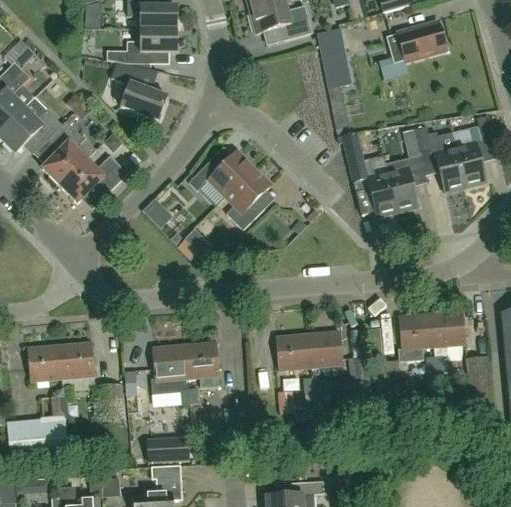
[(126,0),(127,14),(137,14),(140,18),(140,27),(176,27),(177,4),(151,4),(151,0),(126,0)]
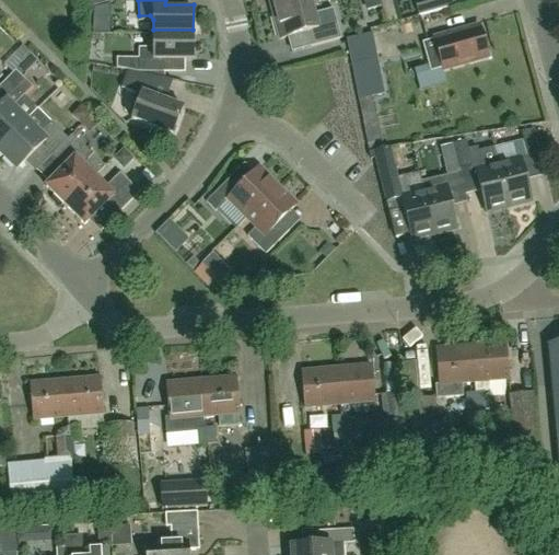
[(272,8),(280,35),(306,27),(311,43),(341,34),(334,4),(314,10),(312,0),(299,0),(272,8)]
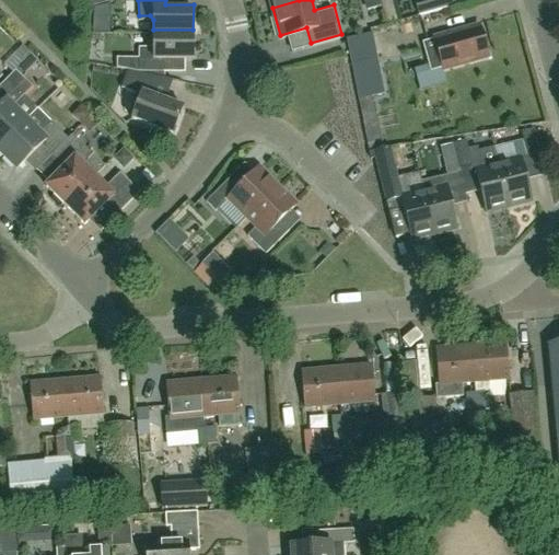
[(416,0),(419,12),(453,2),(452,0),(416,0)]
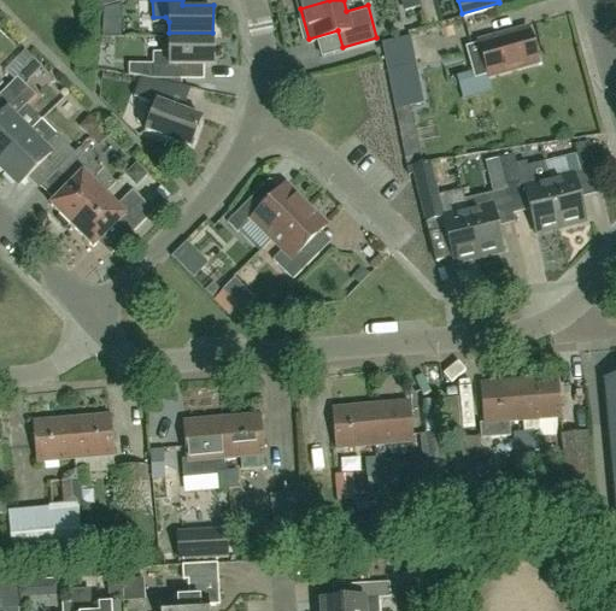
[(492,86),(488,71),(538,57),(529,24),(465,42),(473,68),(457,71),(464,94),(492,86)]
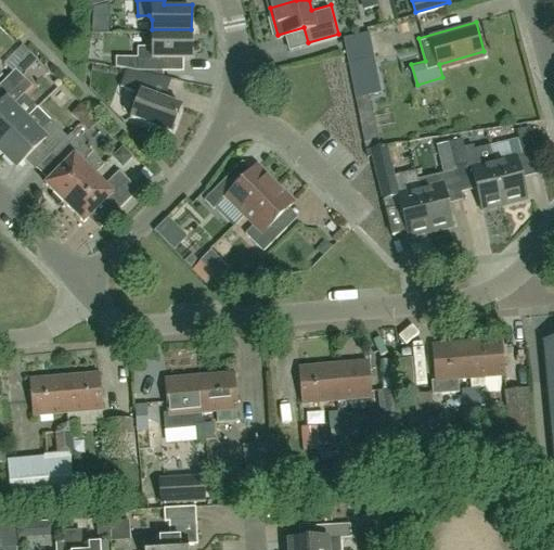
[(344,34),(365,145),(379,143),(363,56),(376,53),(371,28),(344,34)]
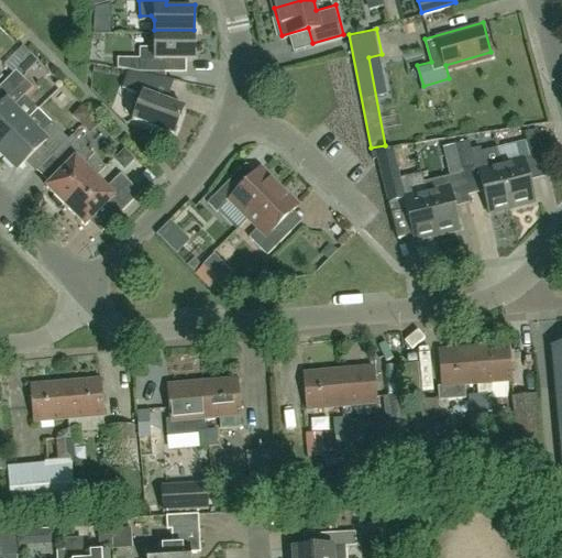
[(140,68),(166,68),(186,68),(186,55),(194,55),(194,30),(154,30),(154,41),(151,44),(140,44),(140,54),(118,54),(118,65),(140,68)]
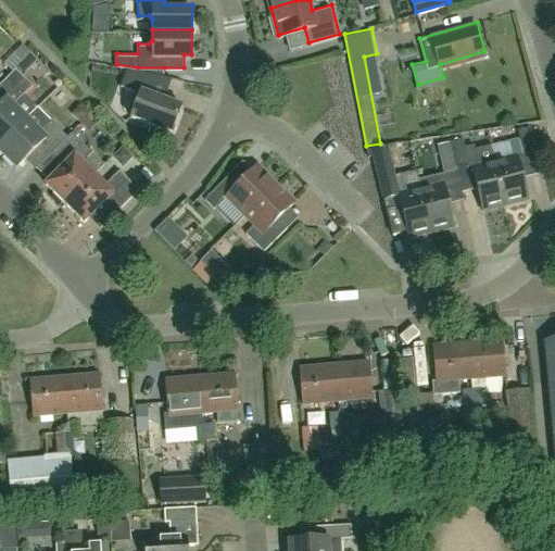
[(0,141),(26,115),(13,102),(24,90),(17,84),(26,76),(15,65),(0,82),(0,141)]
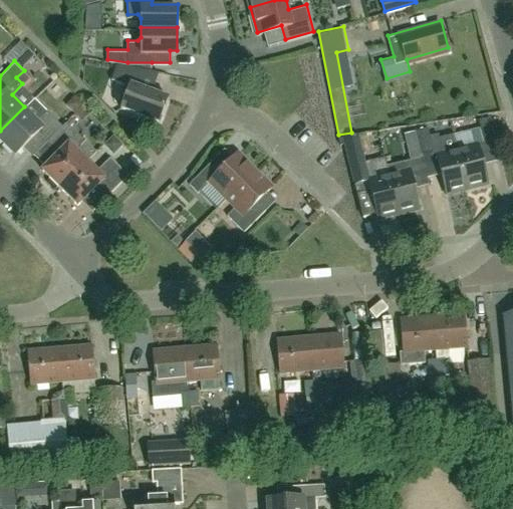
[(147,67),(117,61),(111,76),(124,81),(121,90),(126,92),(121,105),(159,119),(168,94),(141,84),(147,67)]
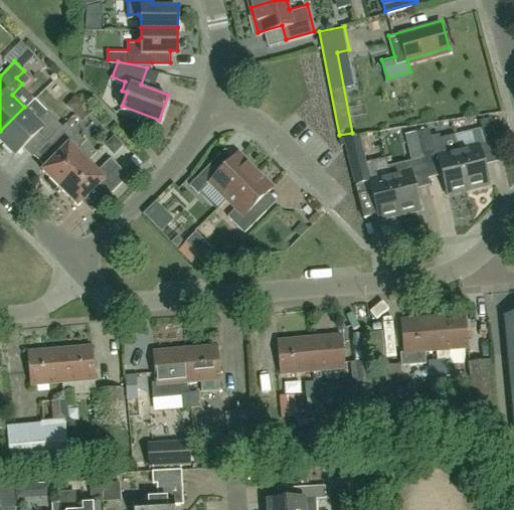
[(45,141),(49,137),(62,124),(47,109),(36,120),(24,107),(0,131),(0,136),(16,152),(36,132),(45,141)]
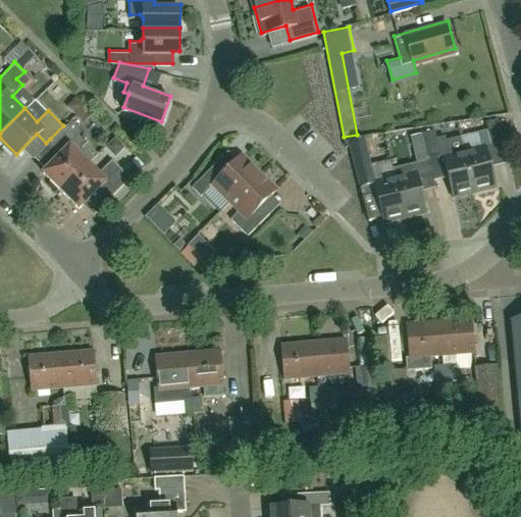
[(43,169),(61,188),(88,160),(89,160),(98,151),(67,121),(63,125),(50,139),(62,150),(43,169)]
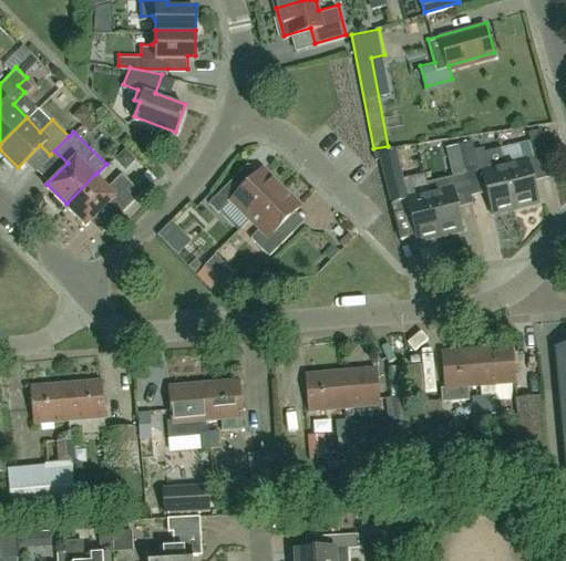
[(460,142),(465,167),(479,164),(472,138),(460,142)]
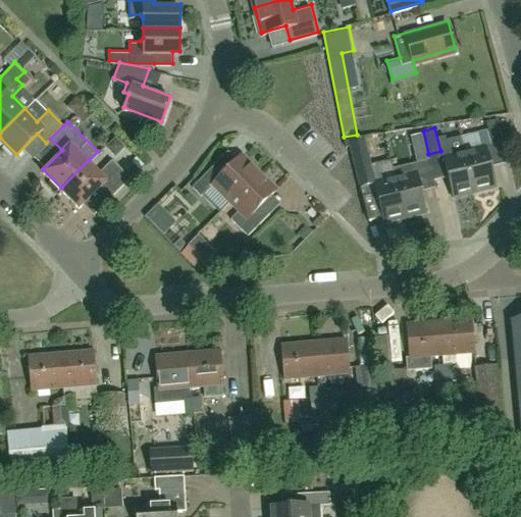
[(395,174),(383,177),(382,169),(372,171),(365,140),(350,143),(360,185),(373,181),(383,219),(405,214),(395,174)]
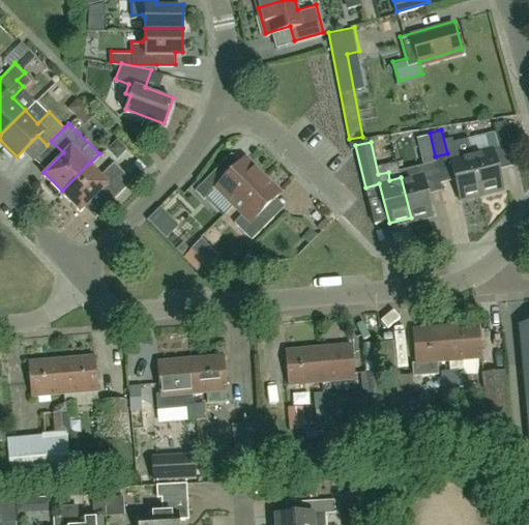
[(471,152),(481,193),(503,186),(493,147),(471,152)]
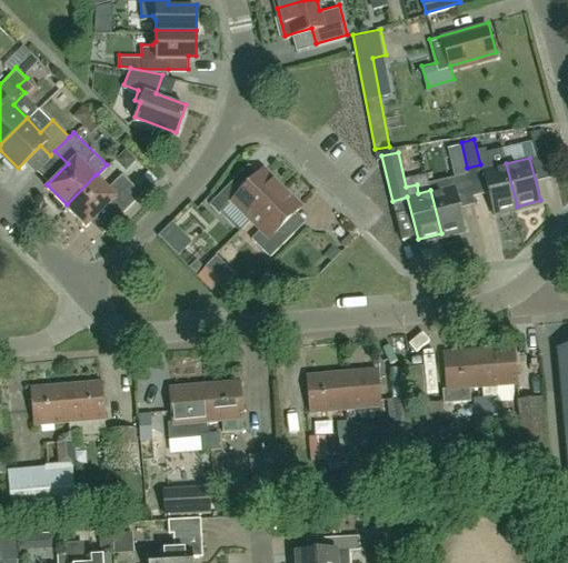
[(517,207),(506,163),(482,169),(494,212),(517,207)]
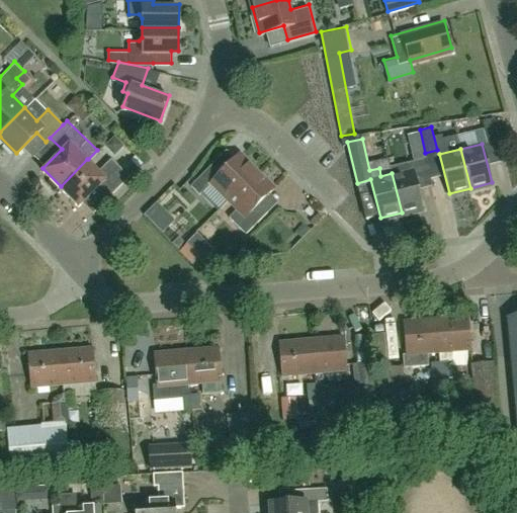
[(225,166),(217,157),(191,183),(199,191),(210,180),(228,197),(257,168),(240,151),(225,166)]
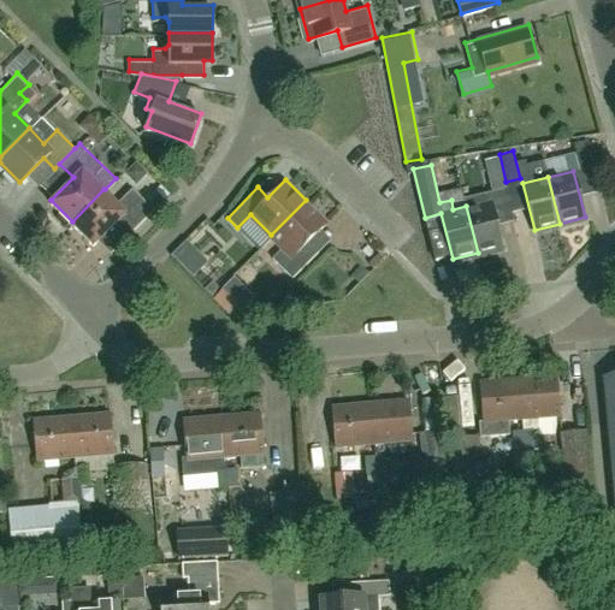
[(467,206),(466,206),(478,253),(503,247),(494,209),(510,205),(506,182),(463,193),(467,206)]
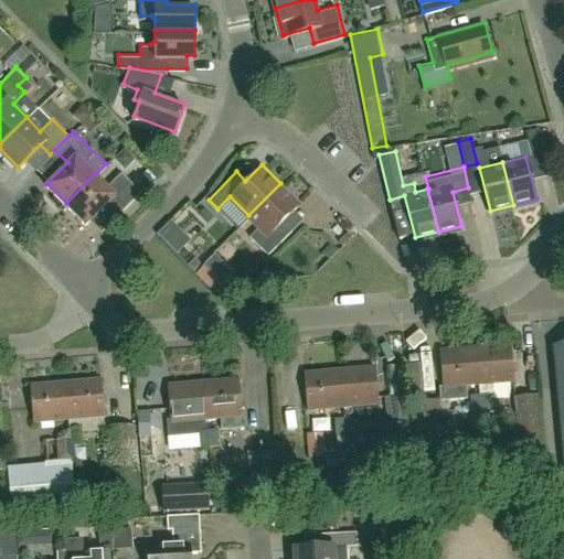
[(118,213),(141,190),(121,170),(107,184),(96,173),(95,173),(66,203),(85,223),(106,202),(118,213)]
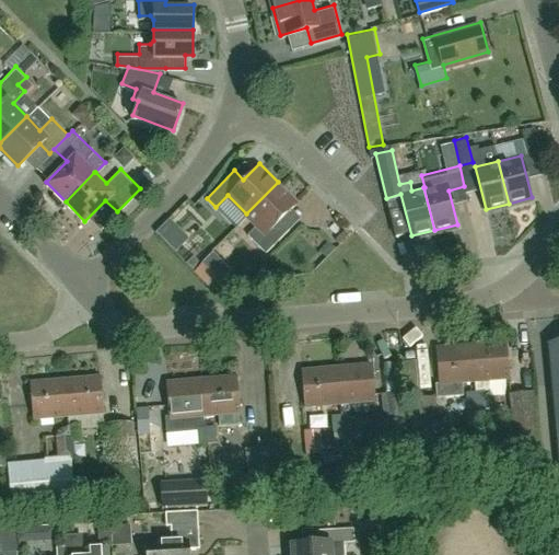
[(266,250),(290,226),(281,217),(297,200),(278,182),(246,214),(265,232),(256,241),(266,250)]
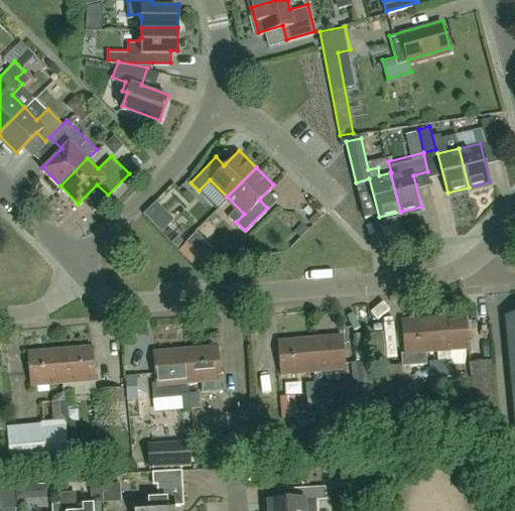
[(126,176),(114,190),(121,197),(133,182),(126,176)]
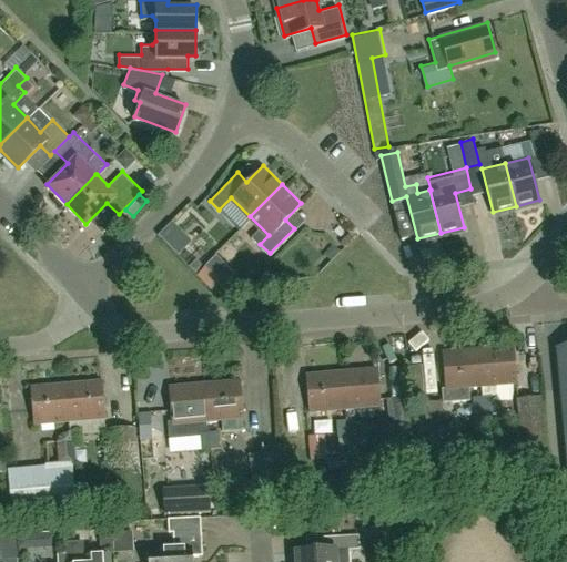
[(205,276),(218,287),(226,279),(214,267),(205,276)]
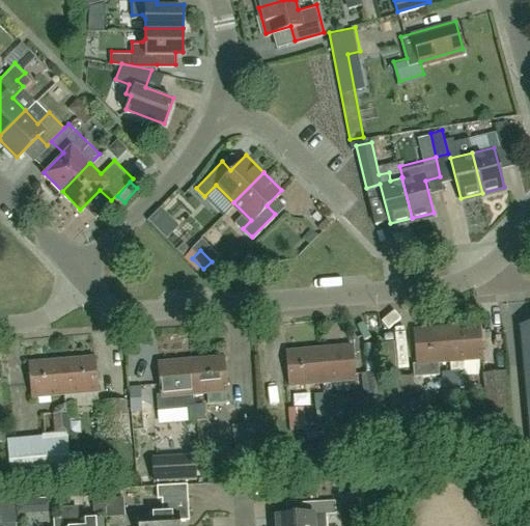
[(395,355),(402,355),(400,316),(393,316),(395,355)]
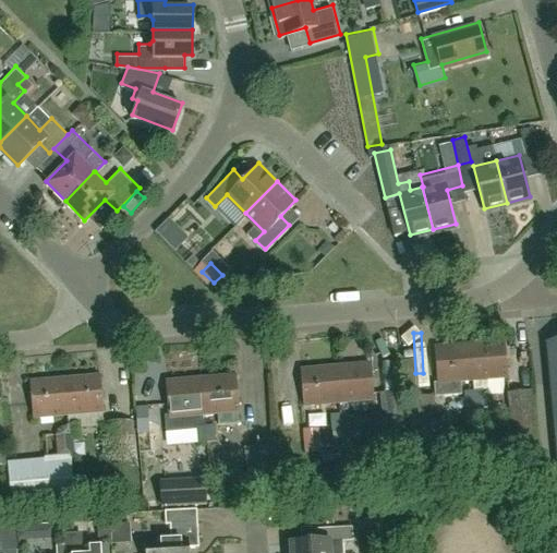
[(473,376),(508,374),(506,337),(470,340),(473,376)]
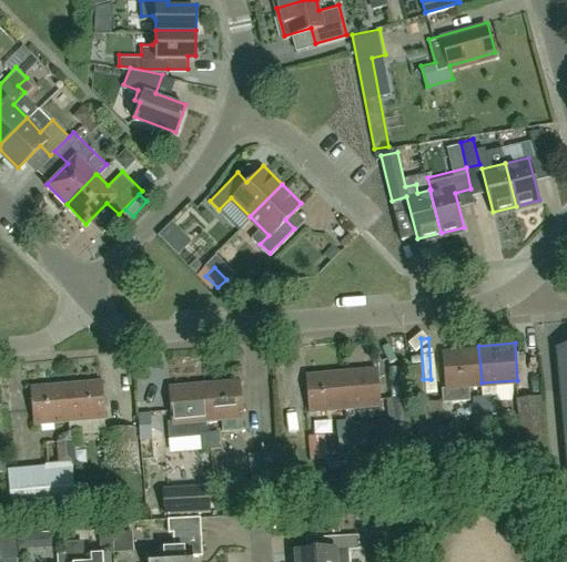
[(566,345),(555,347),(566,463),(566,345)]
